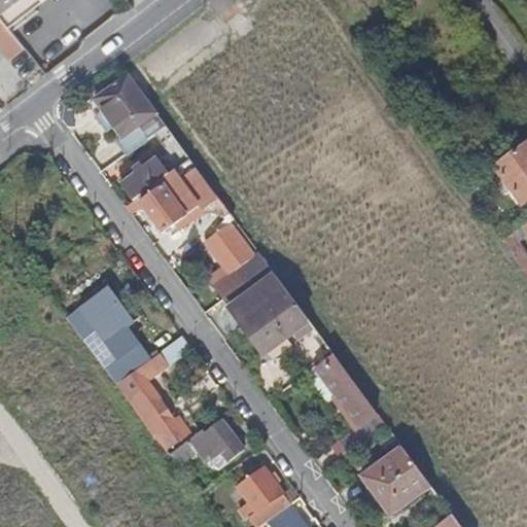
[(0,0),(0,19),(3,24),(33,0),(0,0)]
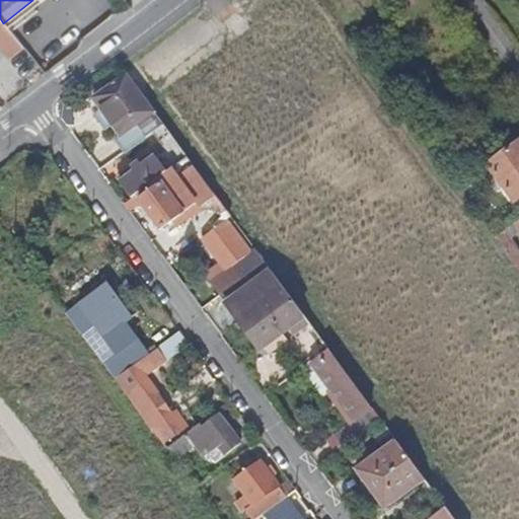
[(46,0),(32,0),(3,23),(13,35),(39,15),(33,10),(46,0)]
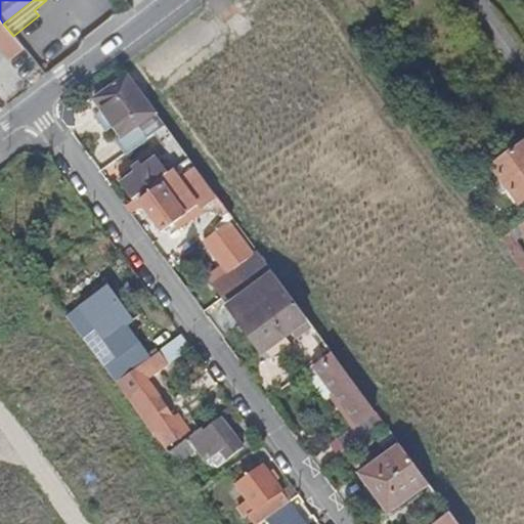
[(0,48),(10,61),(25,50),(13,36),(3,24),(0,18),(0,48)]
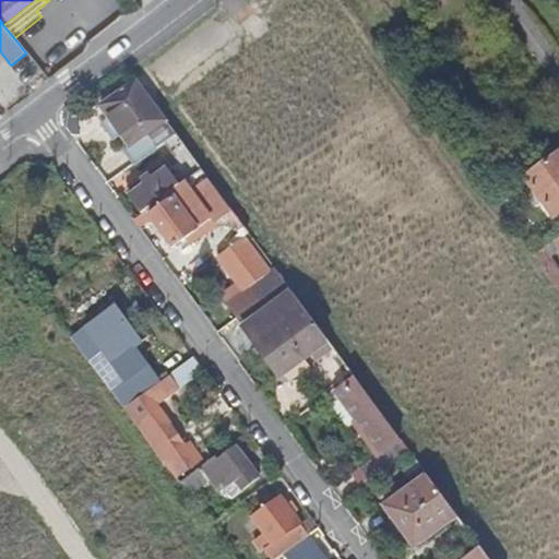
[(137,167),(165,145),(183,171),(174,178),(169,171),(131,200),(143,216),(147,213),(203,171),(137,82),(102,107),(110,120),(104,123),(114,138),(120,132),(132,149),(127,153),(137,167)]
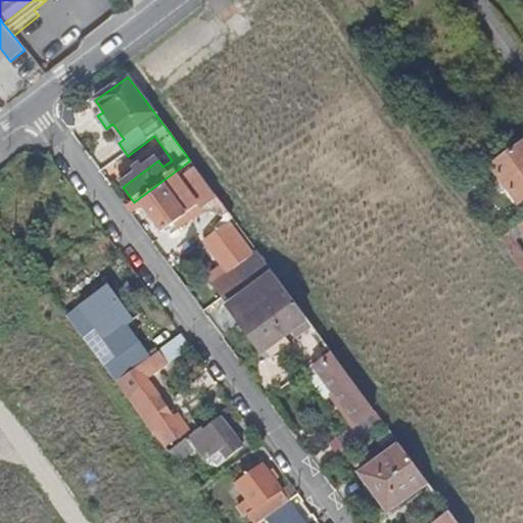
[(520,206),(522,203),(522,143),(490,168),(520,206)]
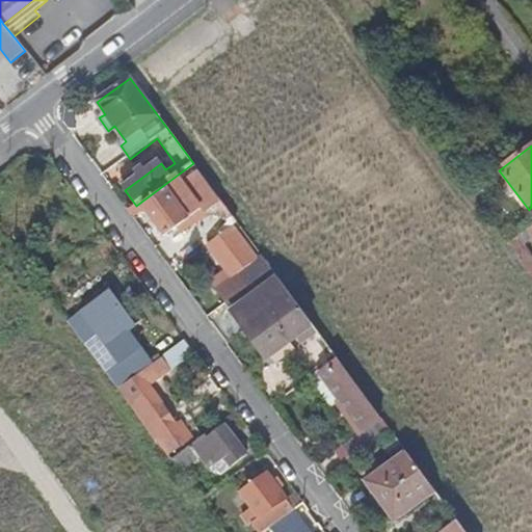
[(206,217),(223,216),(228,221),(233,218),(193,163),(140,203),(167,239),(179,230),(183,234),(206,217)]
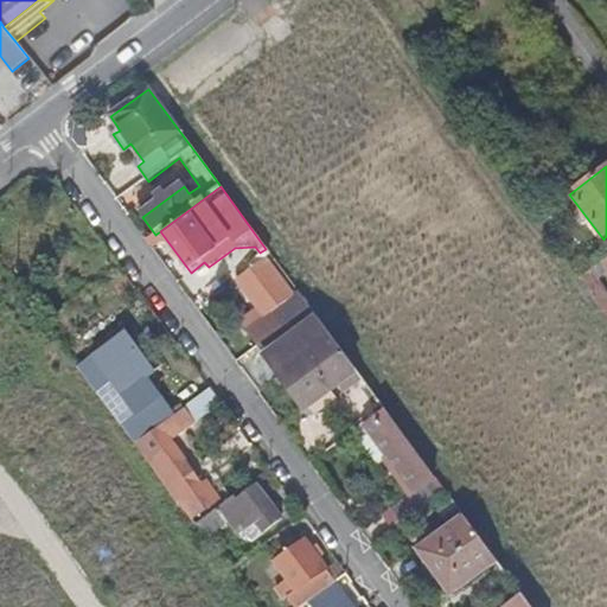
[(606,261),(579,282),(606,319),(606,295),(596,282),(606,274),(606,261)]
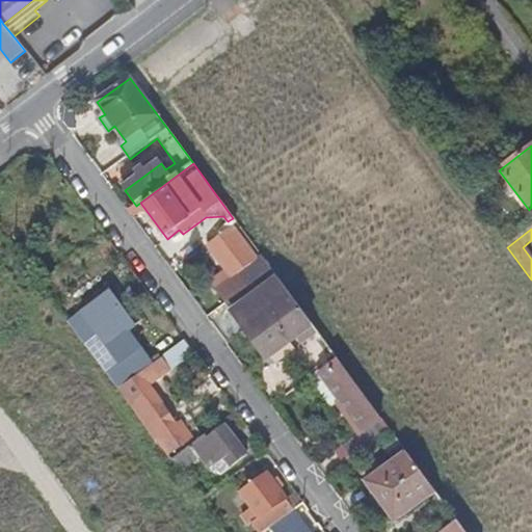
[(235,299),(272,271),(262,257),(238,274),(240,277),(227,288),(235,299)]
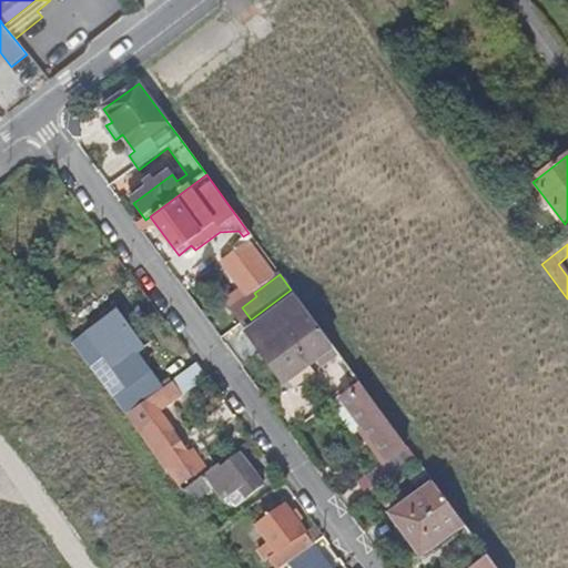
[(286,386),(318,363),(323,369),(341,356),(291,290),(251,320),(237,330),(261,361),(265,356),(286,386)]
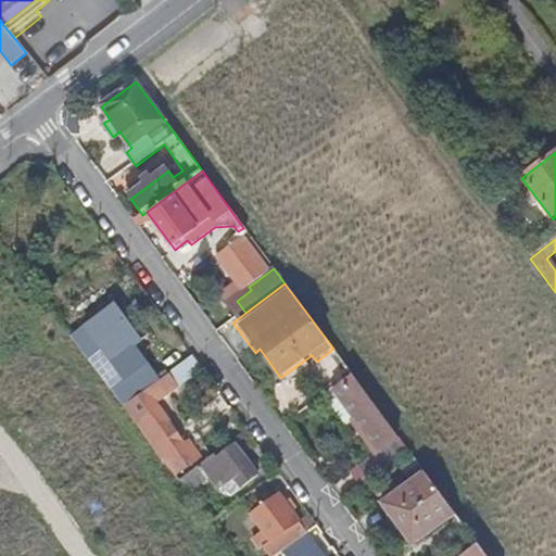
[(112,363),(141,341),(116,306),(87,328),(91,333),(78,343),(101,376),(114,366),(112,363)]
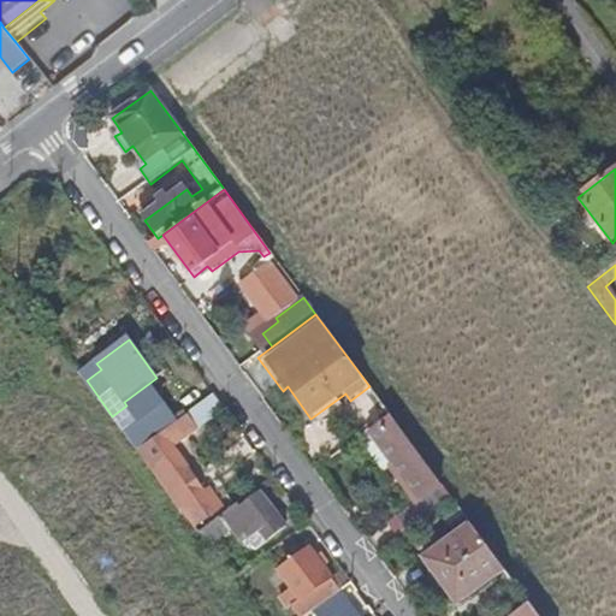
[(195,431),(218,416),(207,401),(185,416),(195,431)]
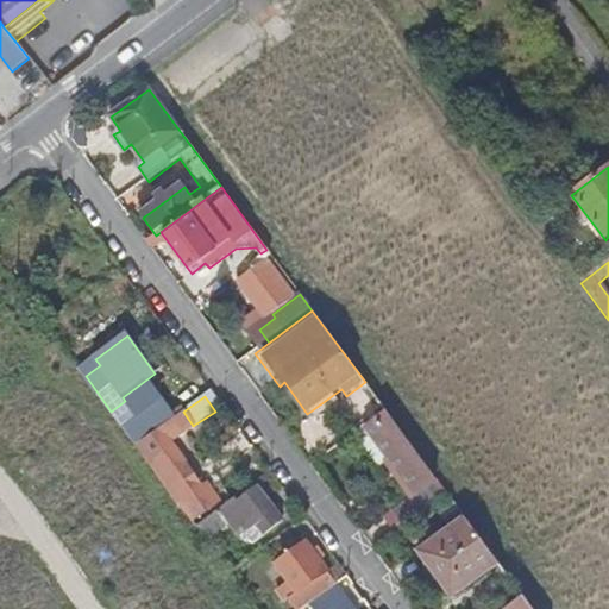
[(137,445),(171,420),(158,402),(131,424),(124,415),(118,420),(137,445)]
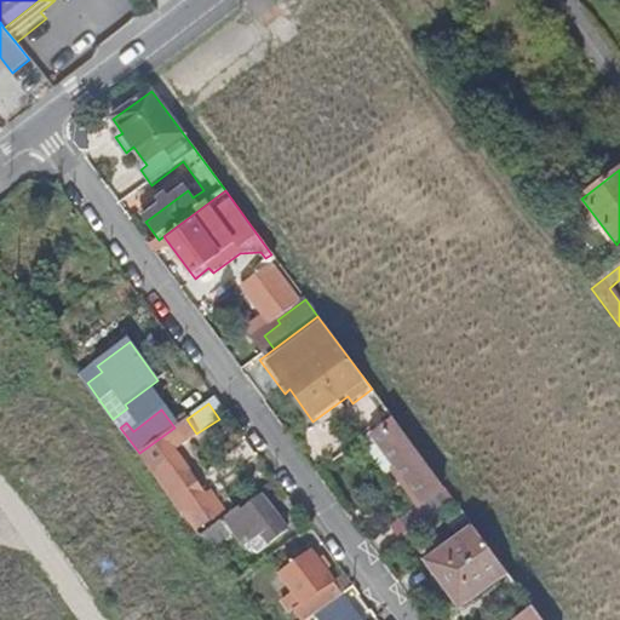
[(197,533),(224,512),(212,497),(207,501),(171,452),(196,434),(187,419),(174,428),(139,453),(197,533)]
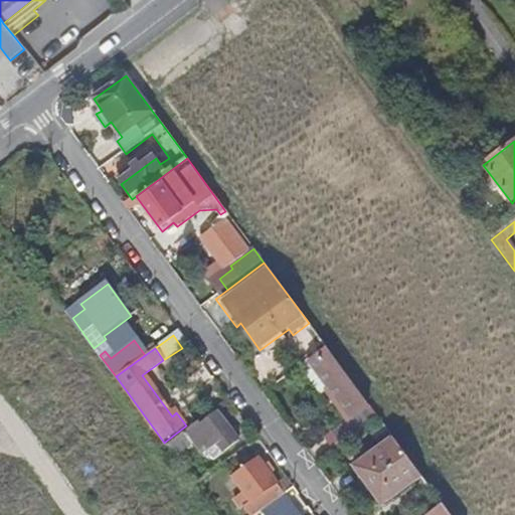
[(336,451),(379,418),(327,348),(311,360),(331,388),(353,418),(326,439),(336,451)]
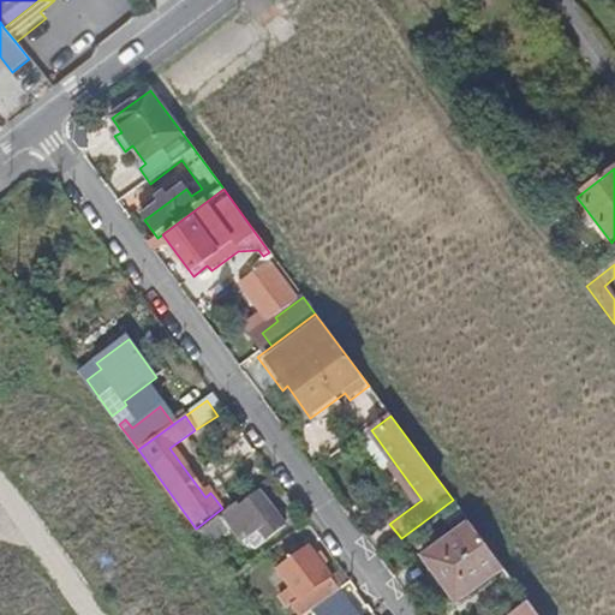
[(386,471),(395,464),(371,430),(362,437),(386,471)]
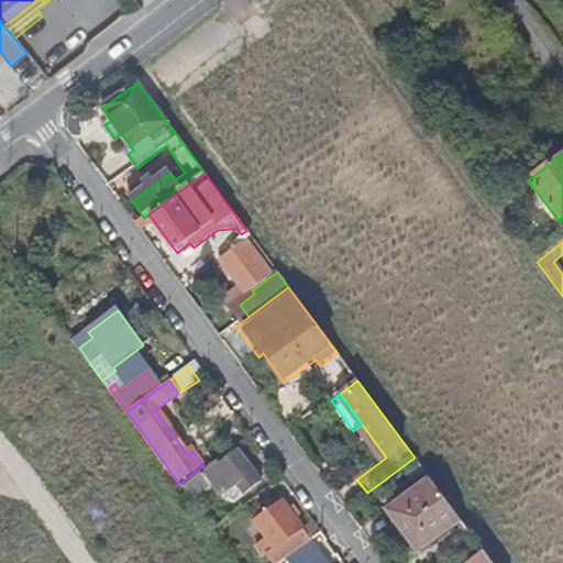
[(231,503),(262,481),(240,451),(221,463),(219,461),(203,472),(212,484),(222,496),(231,503)]
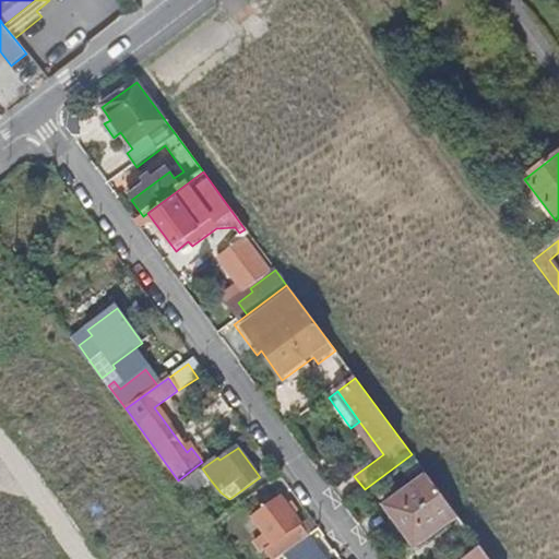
[(193,495),(211,480),(202,468),(180,485),(195,504),(199,501),(193,495)]
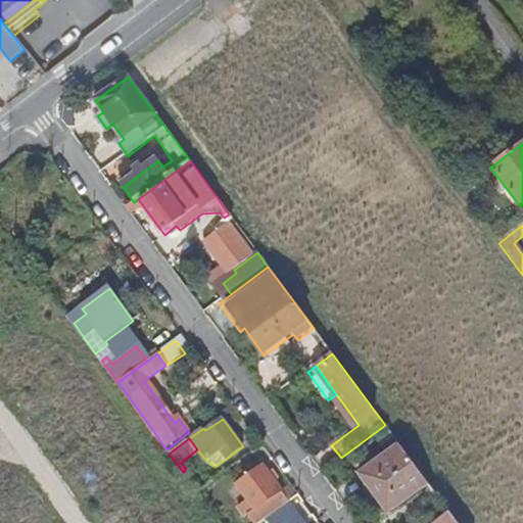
[(400,498),(426,480),(399,445),(360,475),(389,514),(403,503),(400,498)]
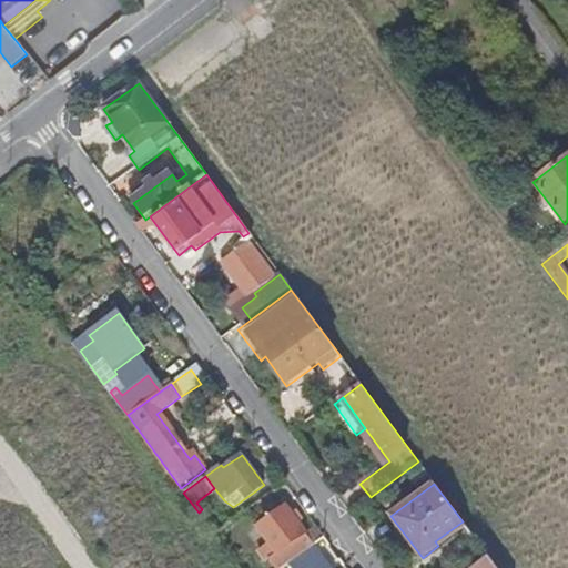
[(282,567),(288,564),(311,548),(313,546),(296,524),(292,517),(285,508),(259,528),(279,554),(269,560),(274,567),(282,567)]
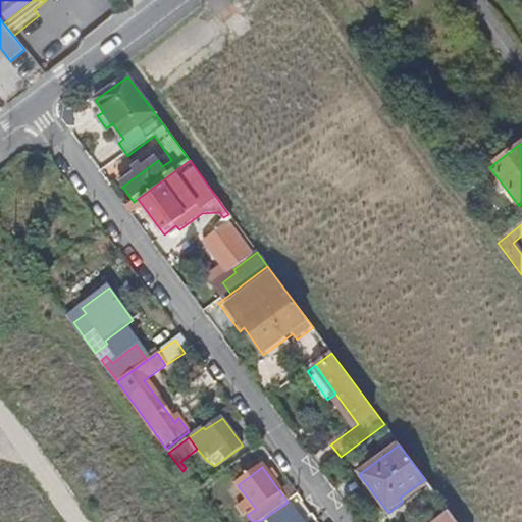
[(290,510),(302,501),(298,494),(288,502),(285,504),(290,510)]
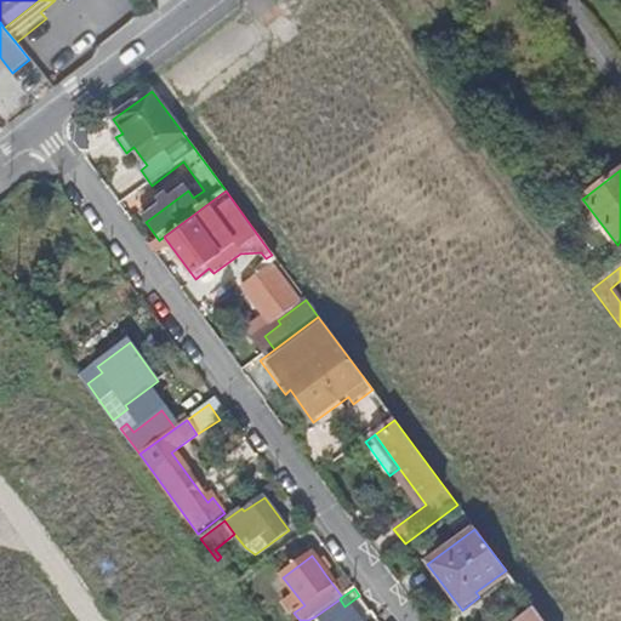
[(354,620),(345,607),(340,599),(315,616),(318,620),(354,620)]
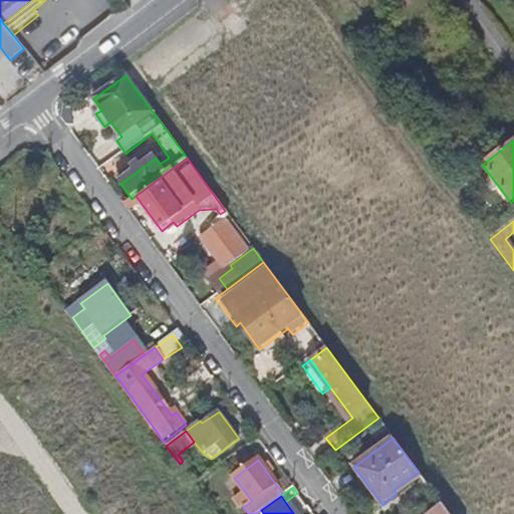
[(449,513),(443,505),(429,513),(449,513)]
